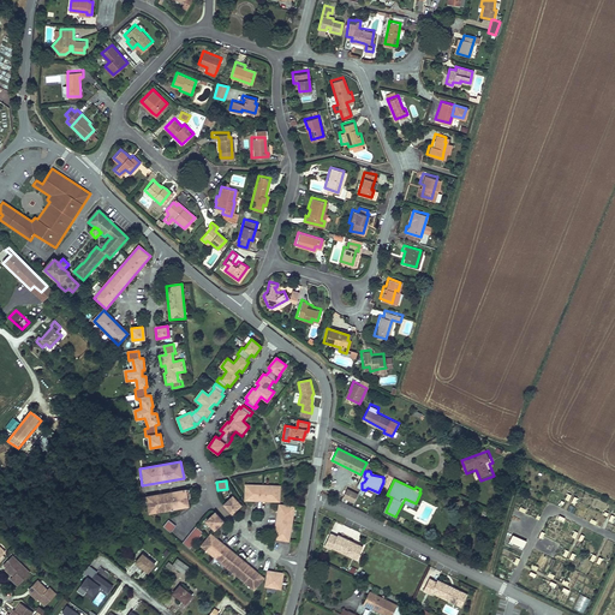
[(281,488),(248,484),(245,500),(280,503),(281,488)]
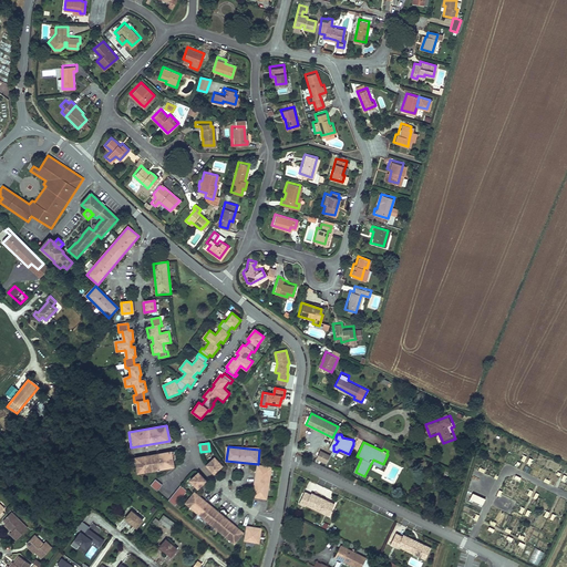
[(171,451),(133,457),(135,473),(173,466),(171,451)]
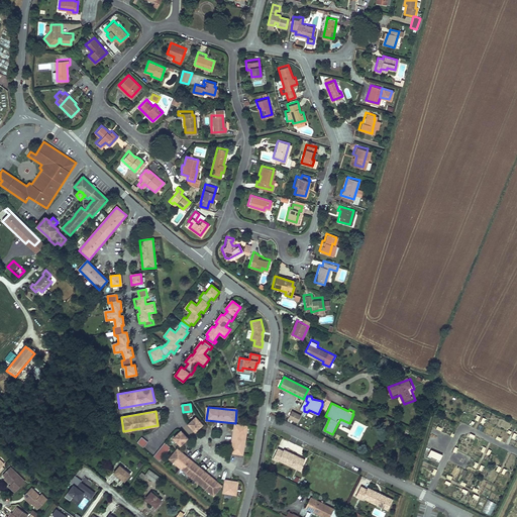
[(297,423),(301,416),(292,411),(288,418),(297,423)]
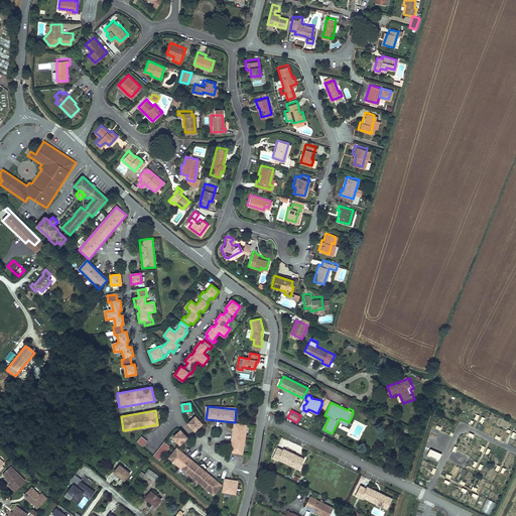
[(196,416),(188,423),(196,430),(203,424),(196,416)]
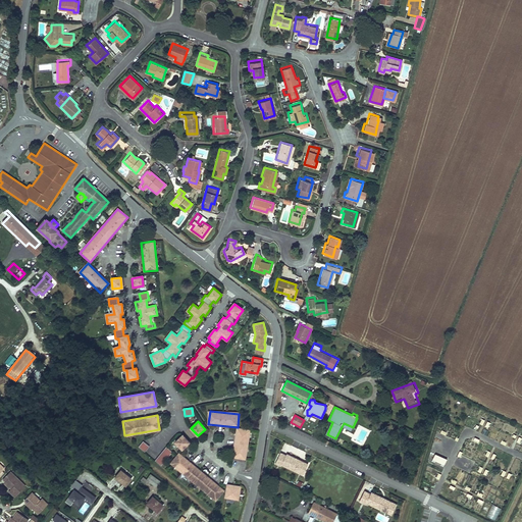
[(251,431),(238,429),(235,458),(248,460),(251,431)]
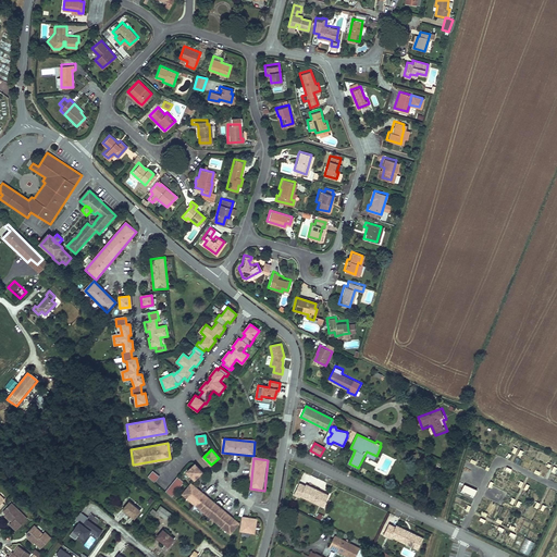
[(202,472),(195,465),(187,472),(195,480),(202,472)]
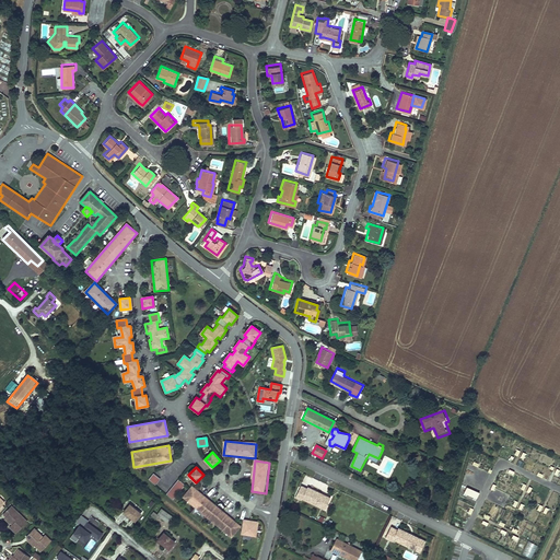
[(154,474),(149,479),(156,485),(161,479),(154,474)]
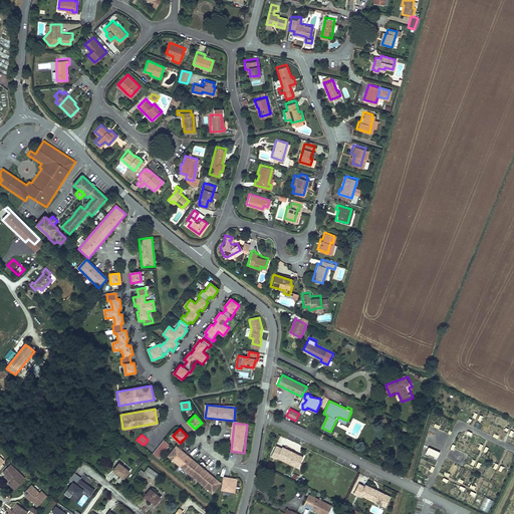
[(164,441),(153,454),(160,460),(171,446),(164,441)]
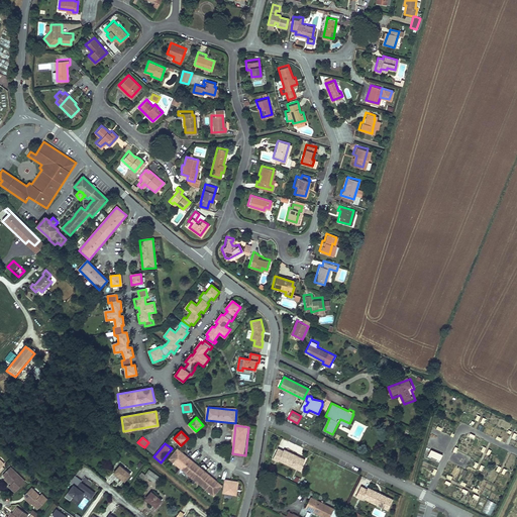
[(179,448),(170,459),(214,496),(223,486),(179,448)]
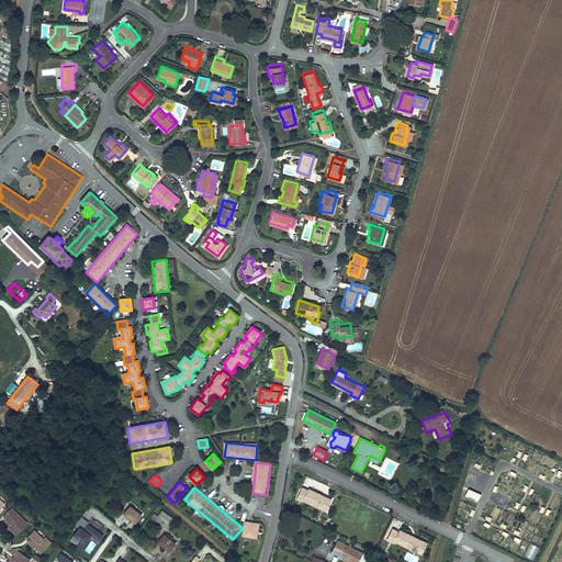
[(303,487),(298,498),(303,502),(304,501),(326,512),(333,501),(308,489),(308,490),(303,487)]
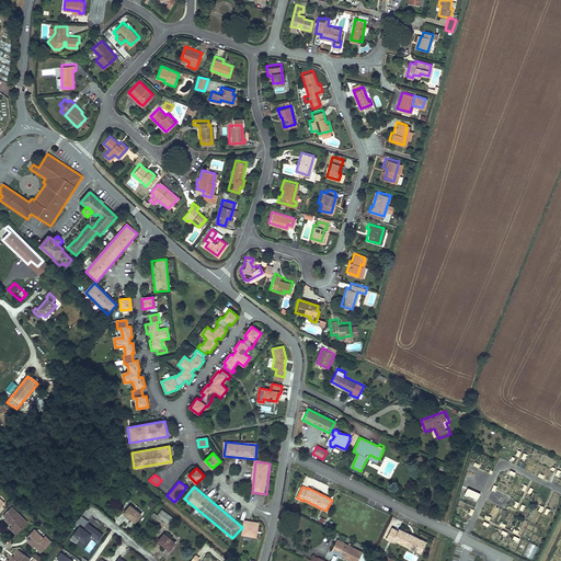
[(479,501),(482,494),(470,489),(467,495),(479,501)]
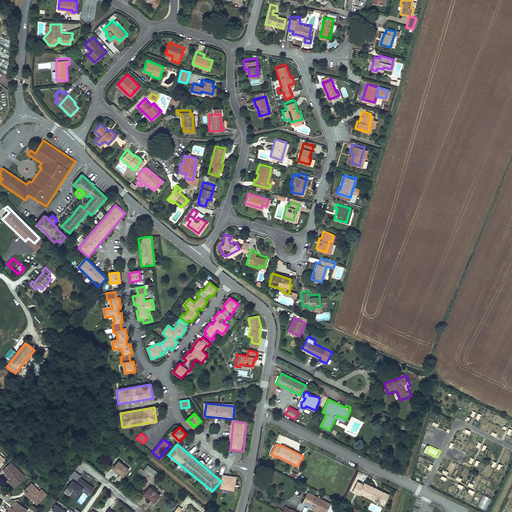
[(119,459),(114,466),(125,474),(130,468),(119,459)]
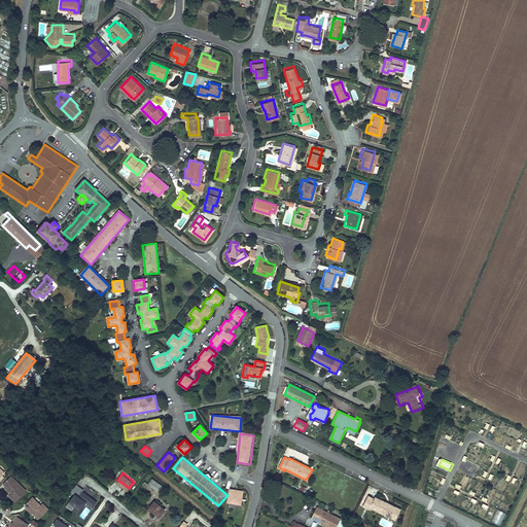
[(10,477),(3,484),(6,487),(5,488),(10,492),(12,493),(9,496),(15,502),(25,492),(10,477)]
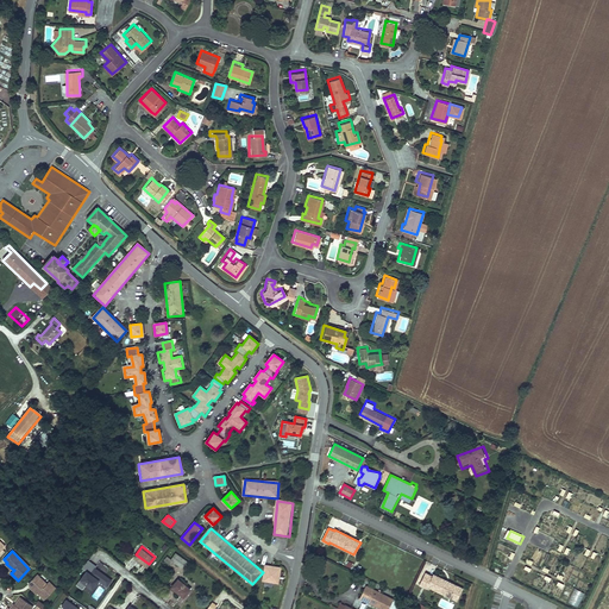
[(176,552),(171,559),(183,569),(189,562),(176,552)]
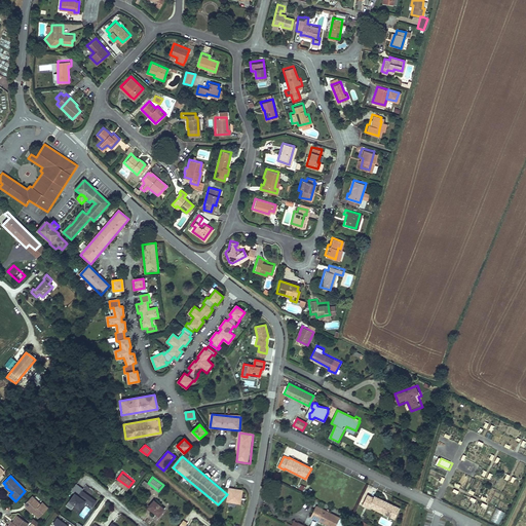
[(71,501),(80,509),(86,500),(94,505),(97,501),(86,493),(85,493),(83,492),(84,491),(83,490),(84,489),(77,484),(67,498),(71,501)]
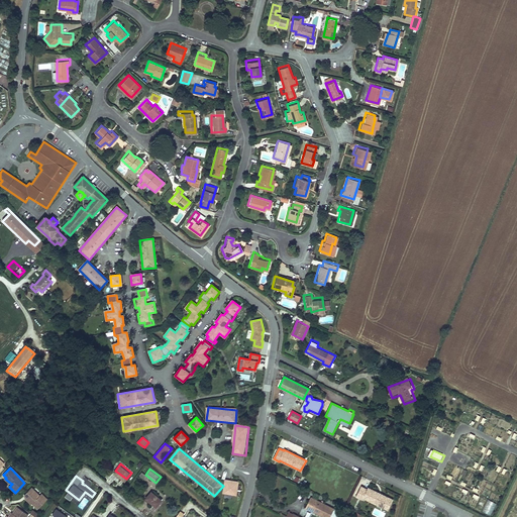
[(239,481),(225,480),(224,489),(225,489),(225,494),(238,495),(239,481)]
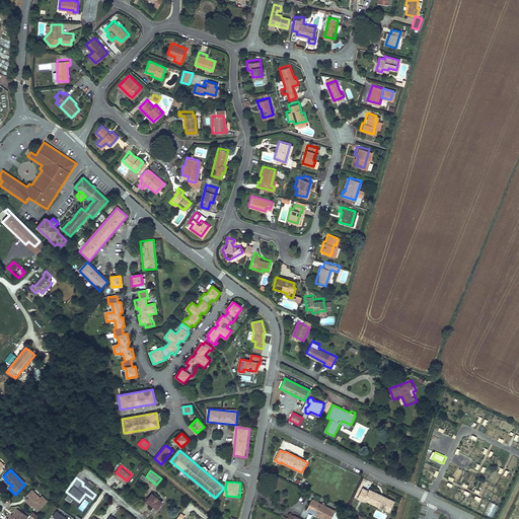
[(369,492),(363,489),(358,500),(364,503),(365,501),(388,512),(393,502),(369,491),(369,492)]
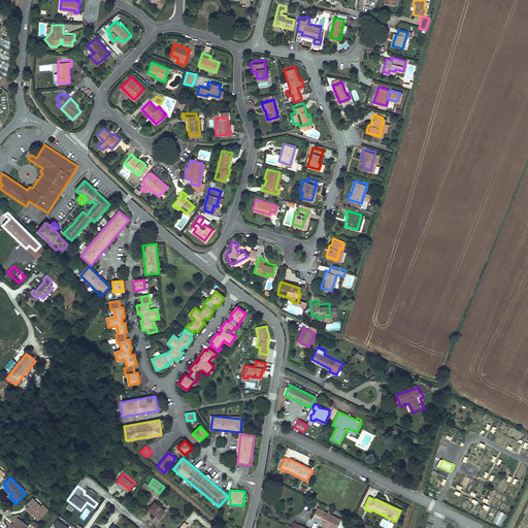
[(32,499),(25,507),(28,509),(26,512),(31,517),(32,516),(39,522),(48,512),(42,505),(40,507),(32,499)]
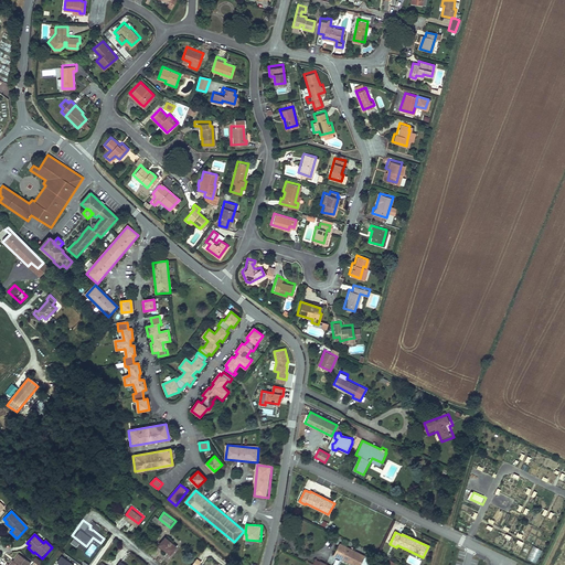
[(178,544),(167,535),(160,544),(170,553),(178,544)]
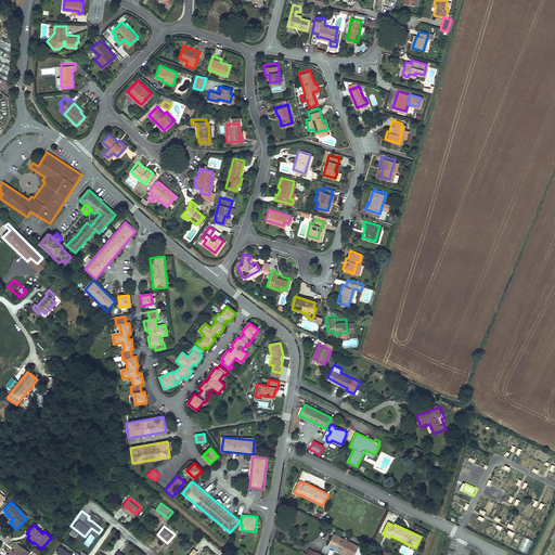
[(344,541),(333,536),(327,547),(343,554),(361,554),(360,553),(360,551),(360,549),(347,542),(348,540),(345,539),(344,541)]
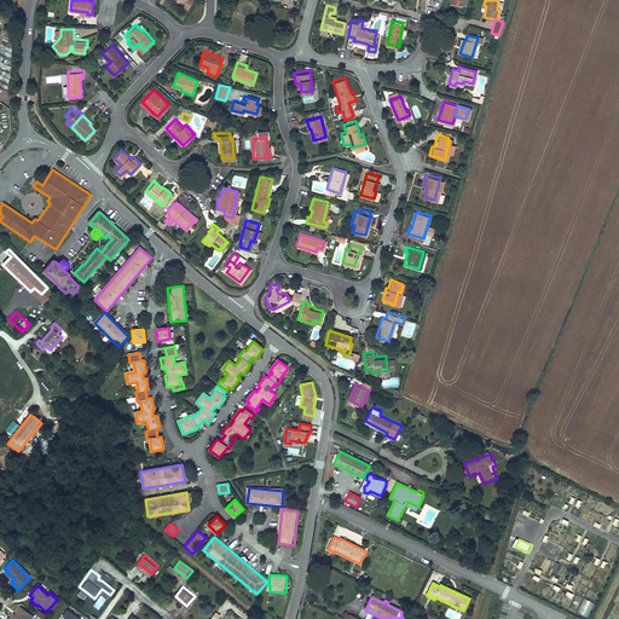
[(586,618),(594,603),(584,599),(577,613),(586,618)]
